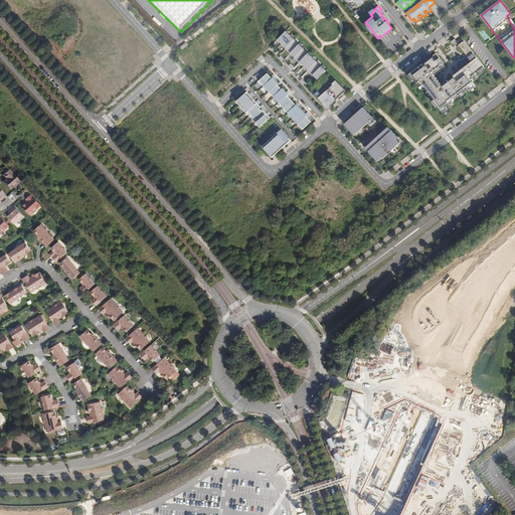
[(286,31),(278,39),(318,79),(326,70),(321,66),(317,62),(317,61),(308,53),(304,49),(304,48),(299,44),(295,40),(295,39),(286,31)]
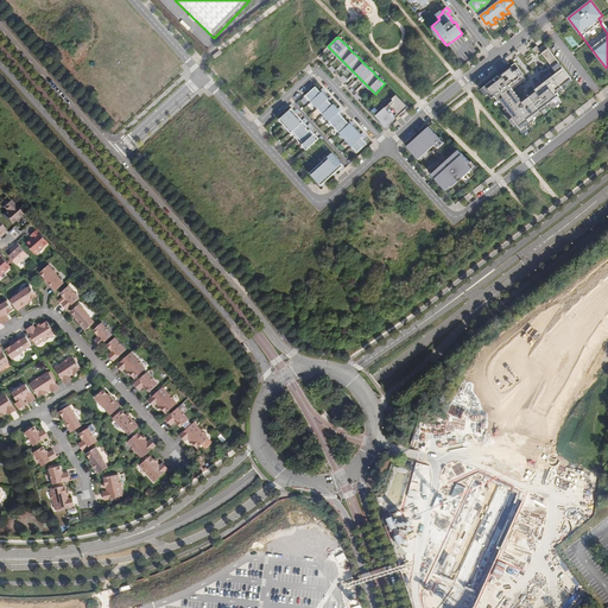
[(553,68),(559,63),(545,45),(539,49),(537,45),(533,48),(539,56),(542,54),(553,68)]
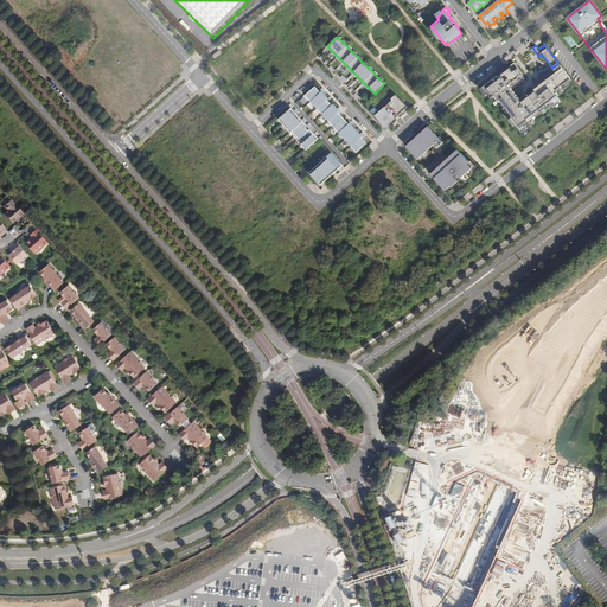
[(513,63),(483,87),(491,98),(493,96),(522,132),(528,127),(526,126),(535,120),(534,117),(547,107),(549,109),(556,103),(554,98),(555,97),(554,95),(555,94),(554,93),(570,78),(562,68),(555,72),(550,76),(548,72),(532,85),(535,89),(521,100),(519,101),(515,95),(512,96),(510,94),(511,93),(510,91),(512,89),(525,80),(522,75),(522,74),(513,63)]
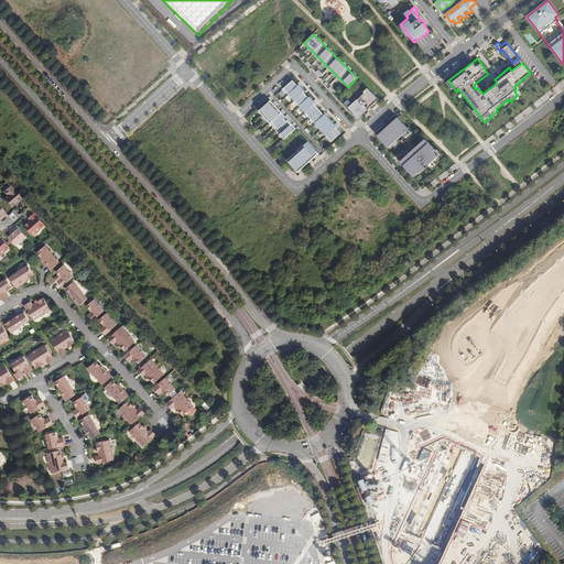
[(283,88),(332,141),(340,133),(337,129),(336,128),(337,127),(335,125),(327,117),(325,115),(324,115),(323,114),(316,106),(314,105),(315,104),(313,101),(310,97),(308,97),(305,94),(304,93),(305,91),(301,87),(299,85),(297,86),(296,85),(293,80),(283,88)]
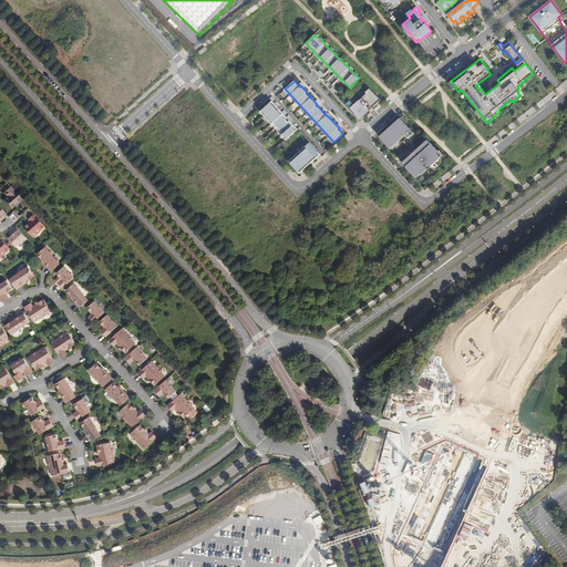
[(485,94),(486,93),(478,83),(476,85),(477,86),(476,88),(478,90),(481,89),(485,94)]
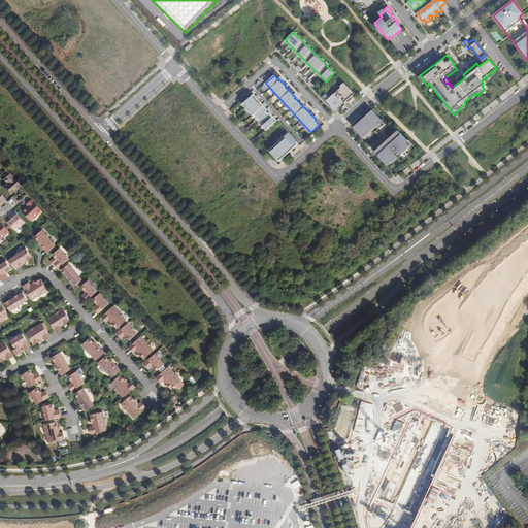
[(355,93),(344,83),(336,89),(347,100),(351,96),(355,93)]
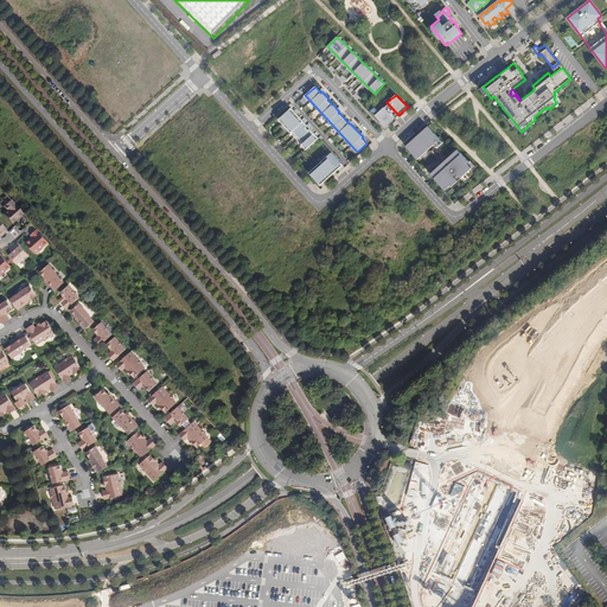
[(383,106),(395,119),(398,115),(387,102),(383,106)]
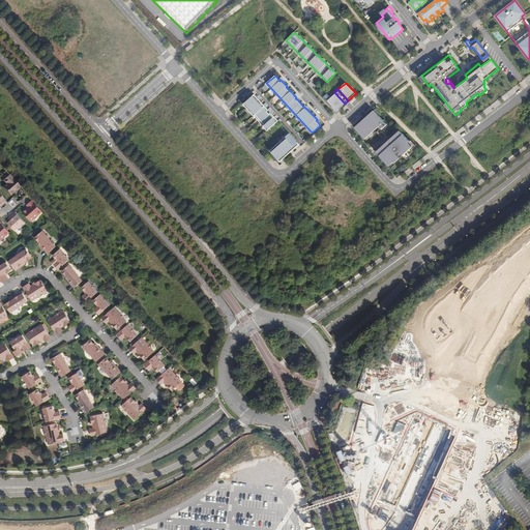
[(341,107),(345,104),(334,92),(327,99),(336,111),(336,110),(341,107)]
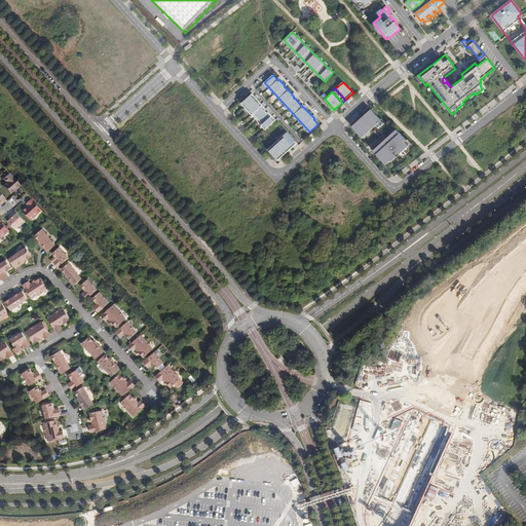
[(241,104),(265,129),(276,120),(269,112),(266,109),(264,106),(261,104),(257,99),(255,97),(253,94),(252,94),(241,104)]
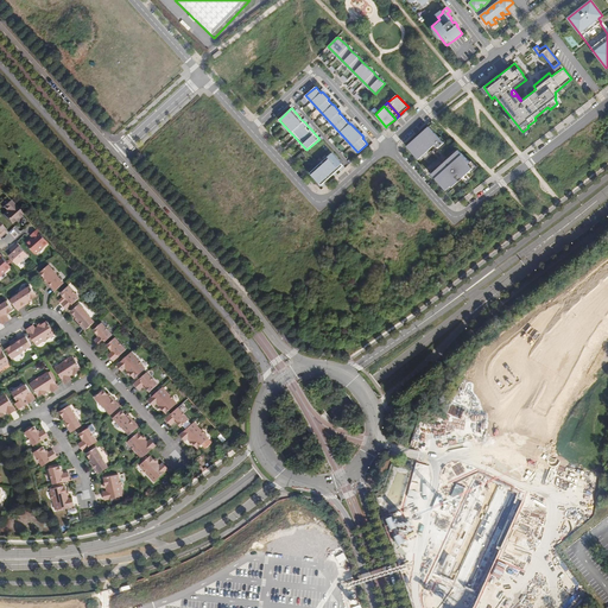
[(413,140),(407,146),(419,159),(423,156),(426,152),(432,147),(435,145),(438,149),(444,144),(443,143),(438,138),(429,127),(424,131),(413,140)]
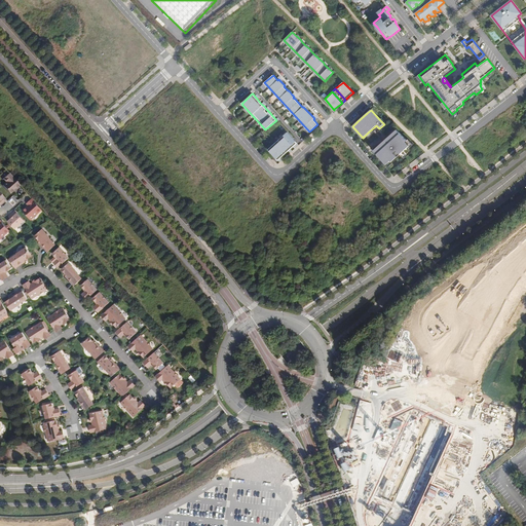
[(357,120),(358,121),(367,113),(366,112),(357,120)]
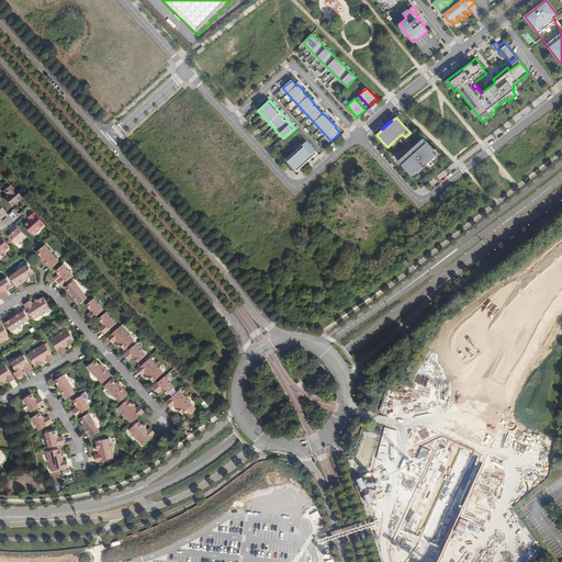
[(402,141),(405,137),(402,134),(400,136),(402,138),(396,143),(394,141),(391,144),(394,147),(401,142),(409,152),(411,150),(402,141)]
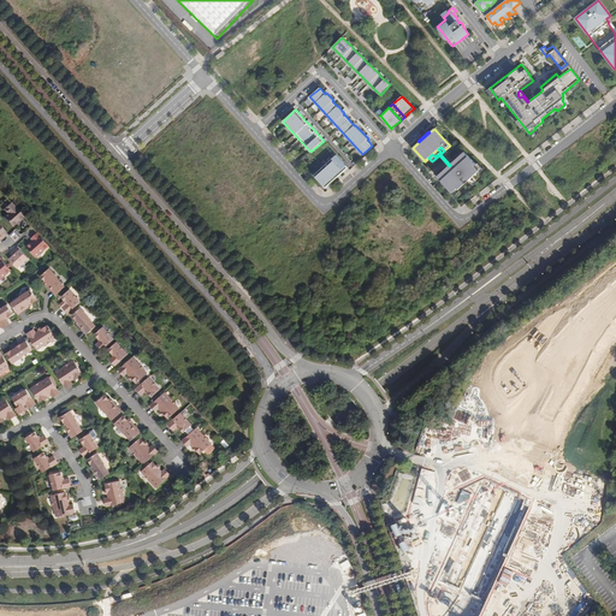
[(458,189),(481,169),(477,164),(465,152),(463,153),(455,161),(450,165),(449,166),(446,169),(438,176),(454,194),(458,189)]
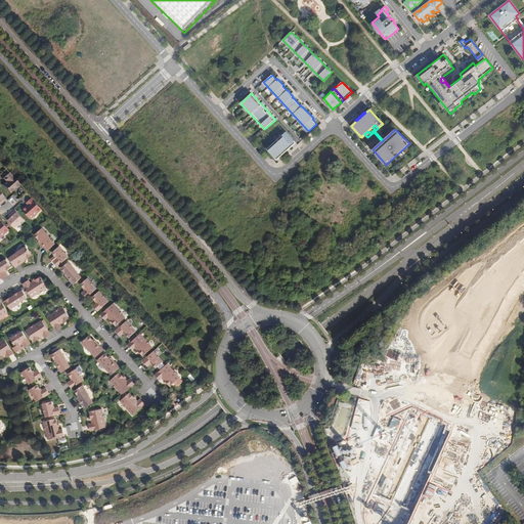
[(296,142),(287,132),(267,149),(276,160),(280,156),(288,150),(290,148),(292,146),(296,142)]
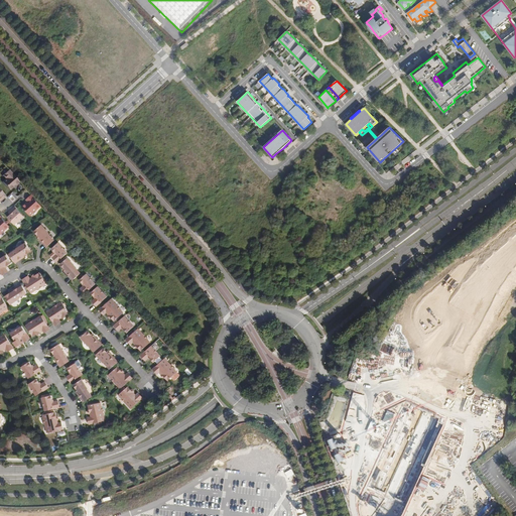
[(18,180),(8,169),(2,174),(5,177),(2,181),(9,188),(12,185),(13,184),(12,184),(13,183),(14,184),(15,183),(18,180)]
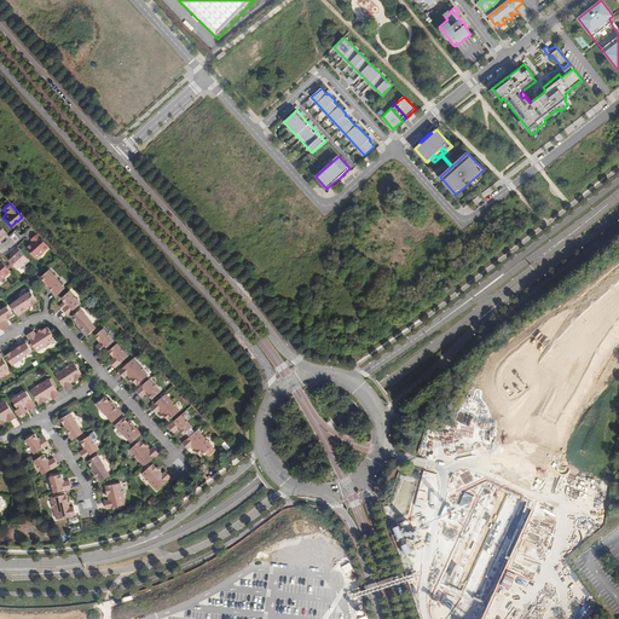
[(48,246),(36,233),(30,238),(33,242),(32,243),(29,243),(27,246),(27,248),(35,258),(48,246)]
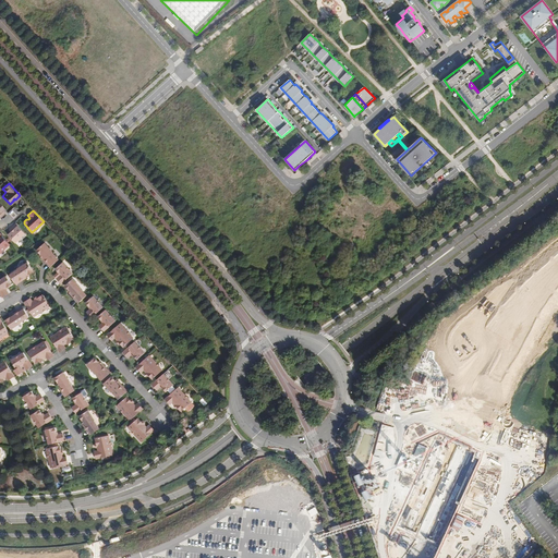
[(25,233),(16,223),(10,228),(11,229),(10,231),(11,232),(8,234),(14,242),(25,233)]
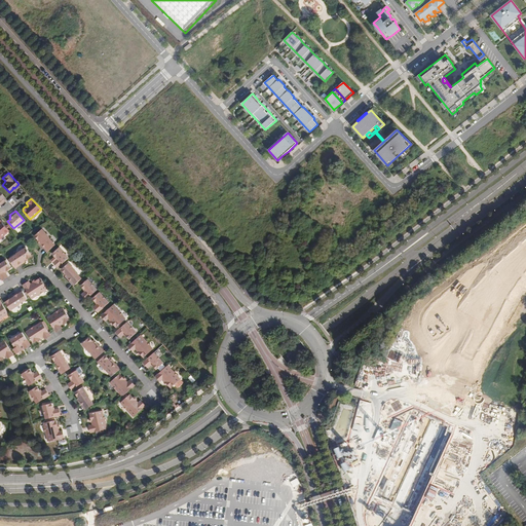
[(0,237),(9,230),(0,220),(0,237)]
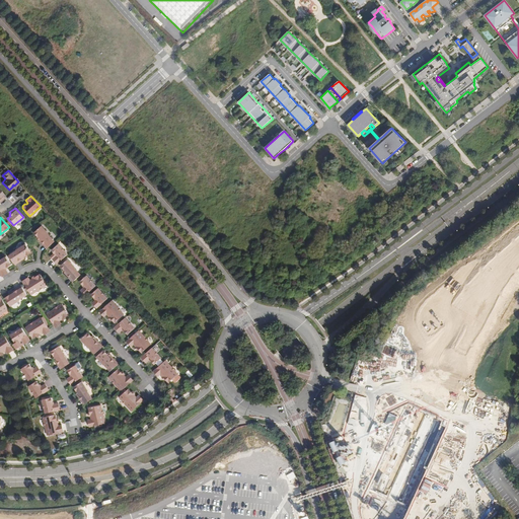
[(50,234),(43,225),(34,232),(39,237),(40,237),(45,242),(43,244),(47,248),(55,241),(49,234),(50,234)]
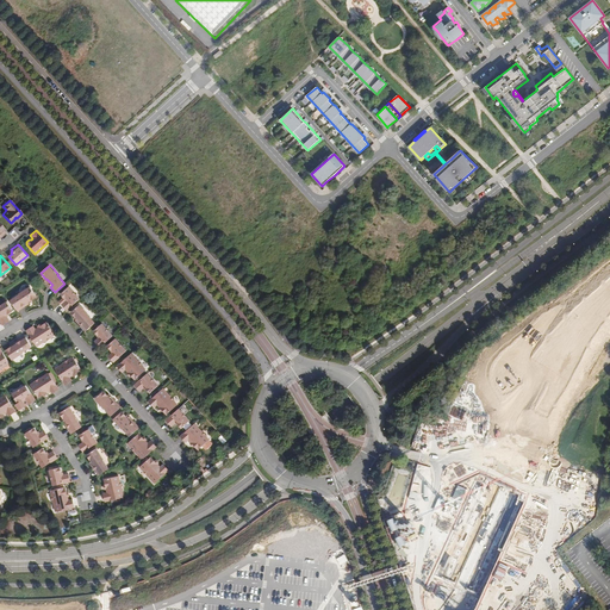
[(37,297),(30,286),(19,293),(19,294),(11,300),(17,311),(23,307),(22,305),(29,300),(30,302),(37,297)]
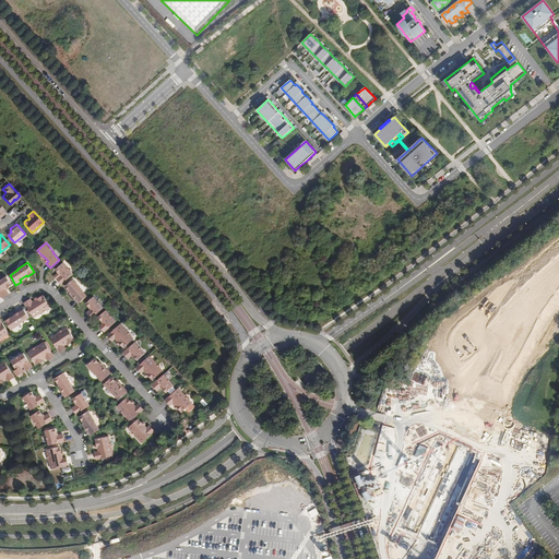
[(73,274),(63,263),(56,270),(59,273),(60,272),(61,274),(59,276),(57,278),(61,284),(73,274)]
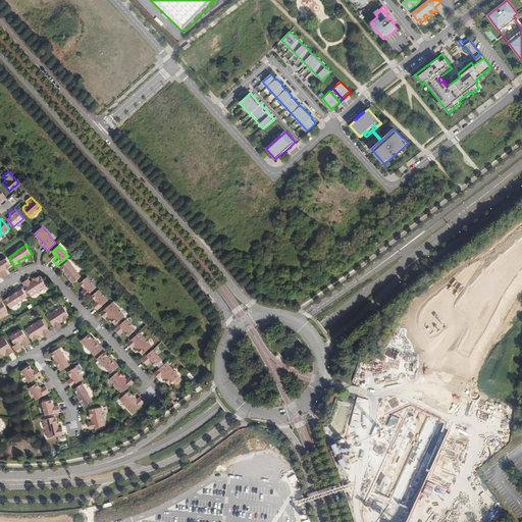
[(11,266),(6,258),(0,261),(0,274),(2,278),(8,274),(6,271),(4,268),(6,267),(7,269),(11,266)]
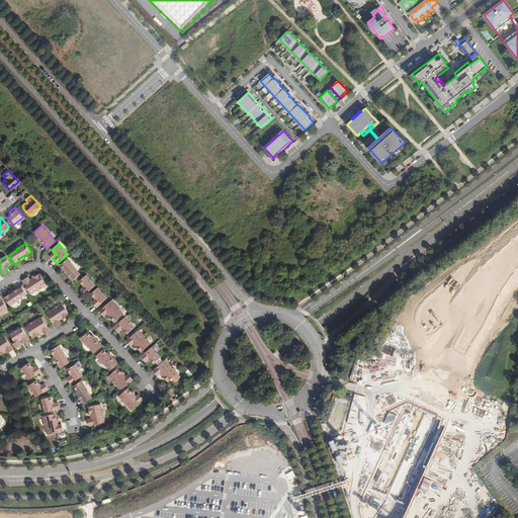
[(67,259),(66,258),(63,260),(65,261),(62,263),(61,265),(65,270),(66,270),(71,275),(69,277),(73,281),(81,273),(75,267),(76,266),(68,258),(67,259)]
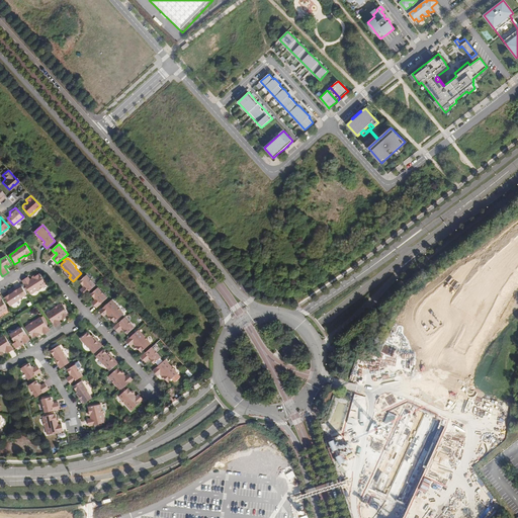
[(47,283),(39,273),(36,275),(32,277),(30,279),(28,276),(22,280),(31,293),(37,288),(38,289),(44,286),(44,285),(47,283)]
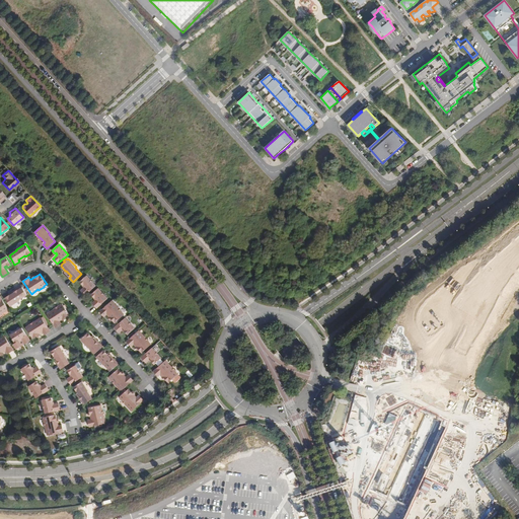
[(95,286),(86,275),(79,281),(83,285),(85,286),(83,288),(80,290),(85,295),(95,286)]
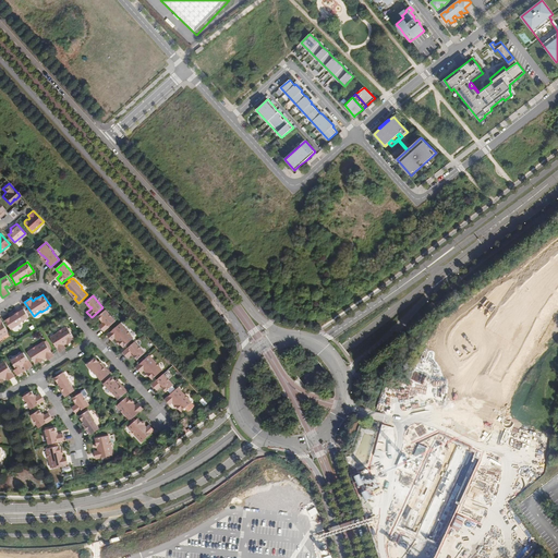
[(29,316),(23,306),(17,310),(19,312),(12,316),(11,316),(5,319),(11,329),(22,323),(21,322),(29,316)]
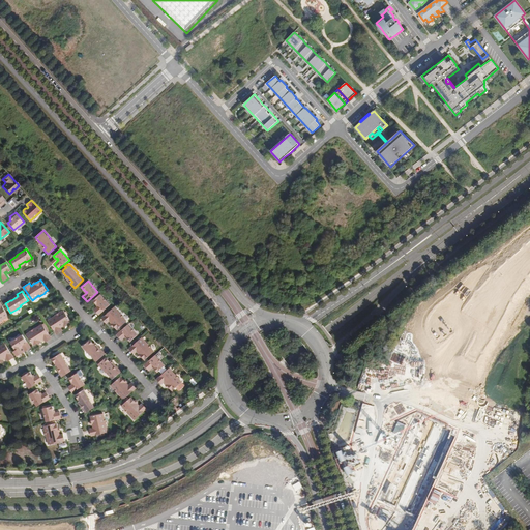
[(110,304),(100,295),(93,300),(97,304),(97,303),(99,305),(97,307),(94,310),(98,315),(110,304)]
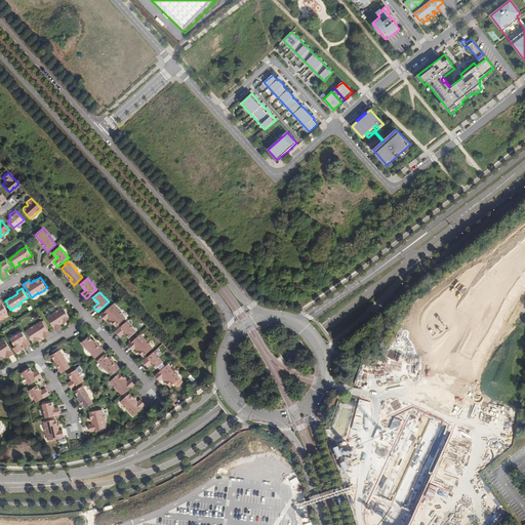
[(119,311),(113,305),(101,315),(106,320),(109,318),(111,320),(113,323),(116,326),(125,319),(123,316),(123,315),(119,311)]
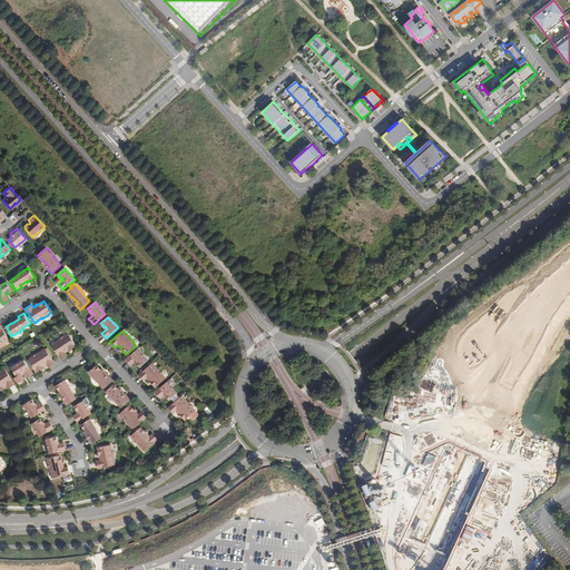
[(76,346),(68,334),(65,336),(64,336),(58,340),(59,341),(51,345),(61,360),(67,356),(65,353),(68,351),(71,349),(76,346)]
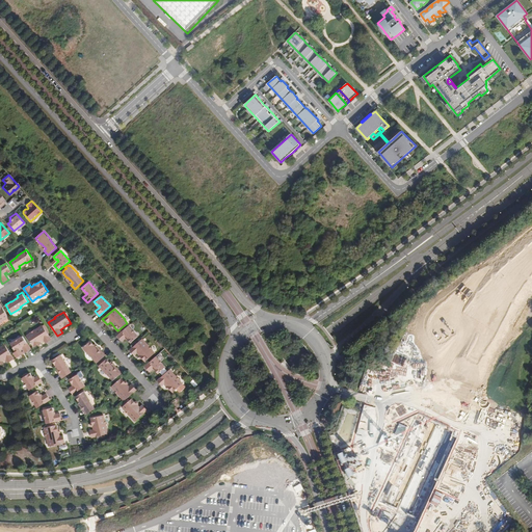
[(137,337),(128,325),(116,336),(122,341),(125,338),(127,337),(129,339),(128,339),(131,343),(137,337)]
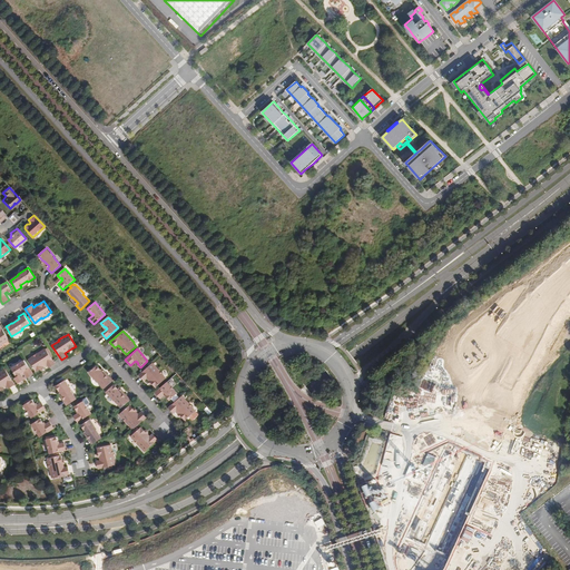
[(55,364),(46,350),(37,355),(37,354),(31,357),(32,357),(29,360),(36,372),(40,369),(43,366),(46,364),(48,367),(55,364)]
